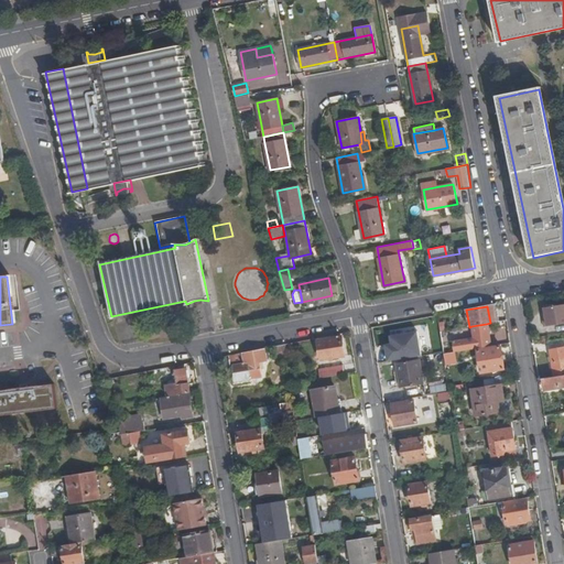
[(541,318),(543,328),(563,324),(563,306),(543,310),(544,318),(541,318)]
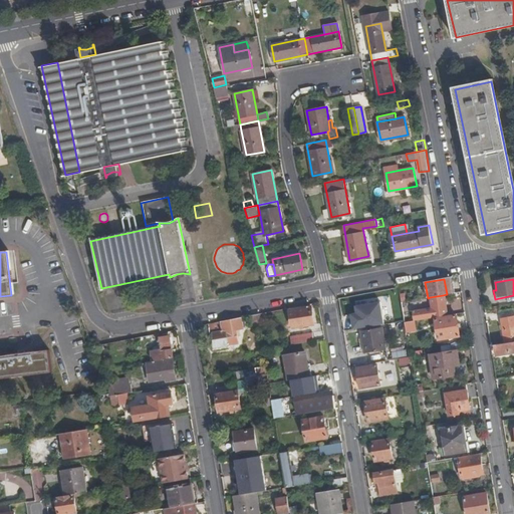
[(415,321),(447,315),(443,295),(430,297),(432,309),(413,312),(414,321),(415,321)]
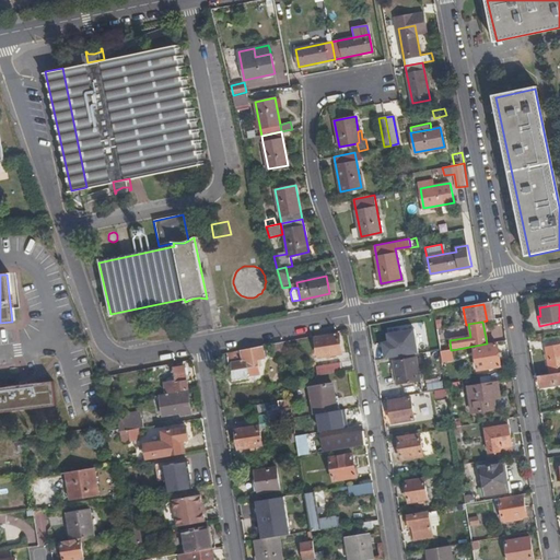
[(389,341),(383,342),(385,359),(420,353),(416,329),(387,334),(389,341)]
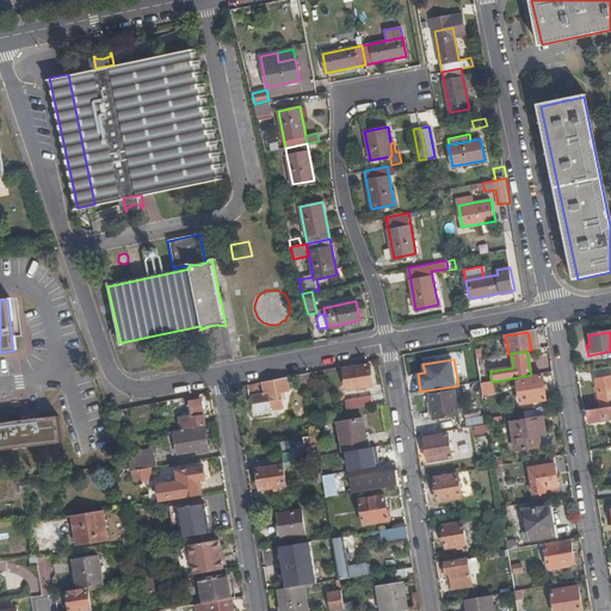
[(374,386),(370,365),(345,369),(349,390),(374,386)]
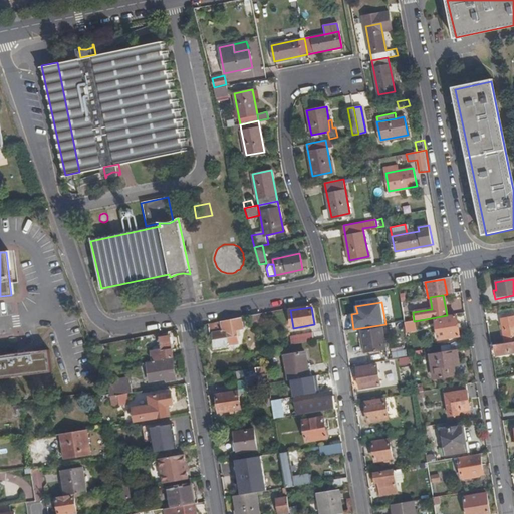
[(261,327),(260,314),(252,315),(254,328),(261,327)]
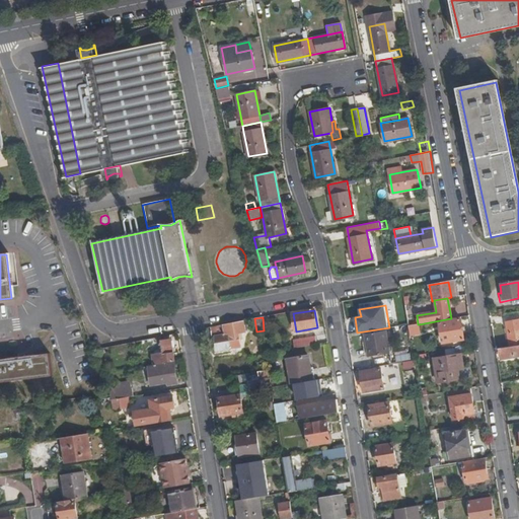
[(463,340),(460,319),(440,323),(443,344),(463,340)]
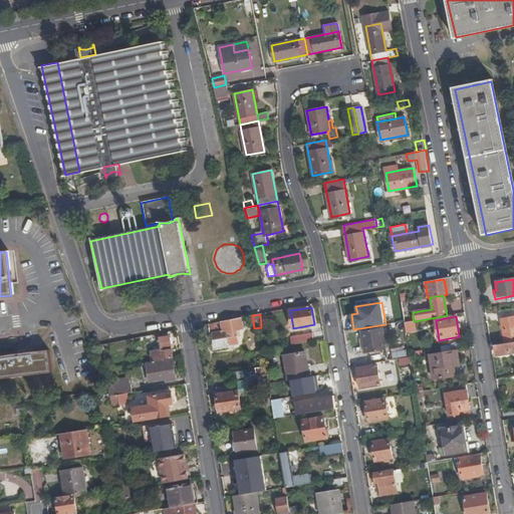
[(513,316),(501,319),(506,343),(513,342),(513,316)]
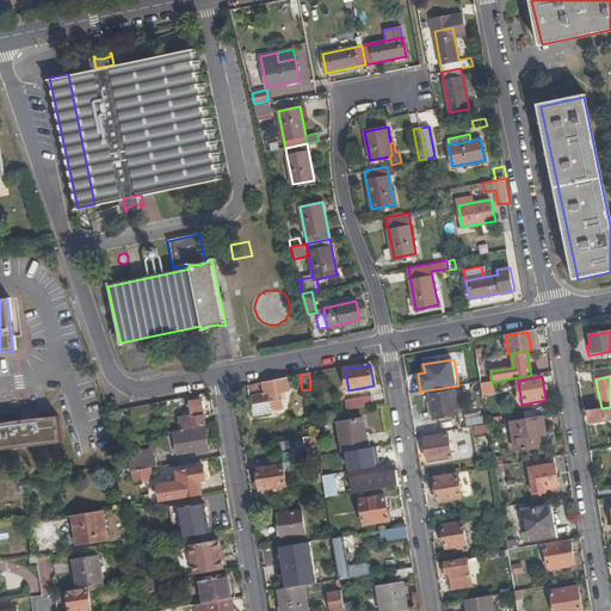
[(289,390),(288,377),(247,386),(250,396),(253,396),(255,412),(283,407),(281,392),(289,390)]
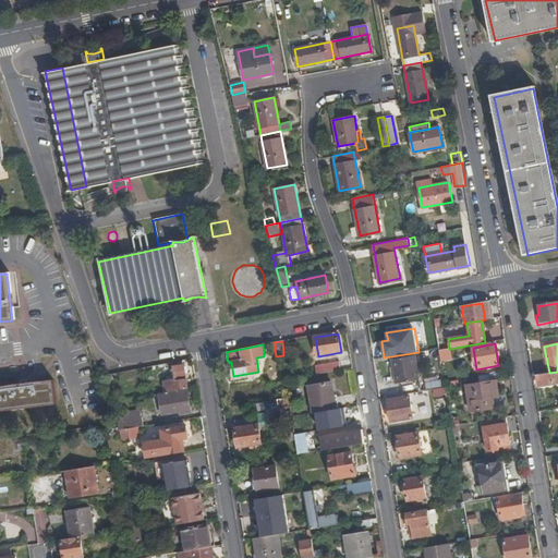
[(451,359),(450,349),(449,349),(438,351),(440,361),(451,359)]
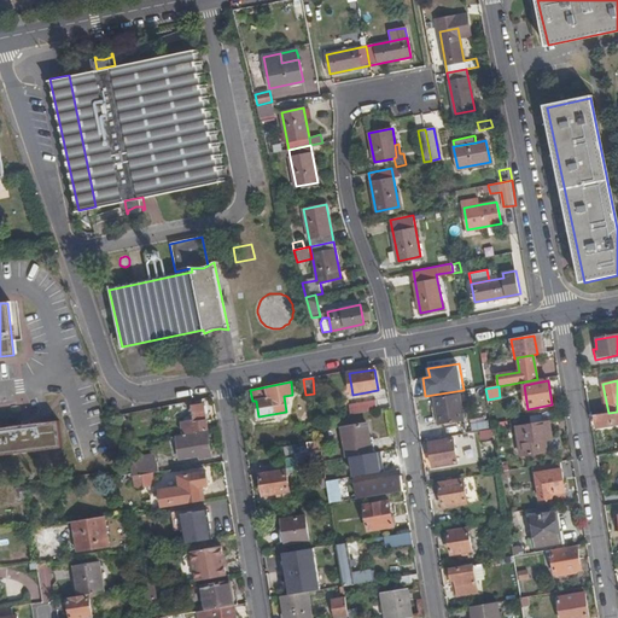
[(433,398),(437,425),(462,421),(459,394),(433,398)]
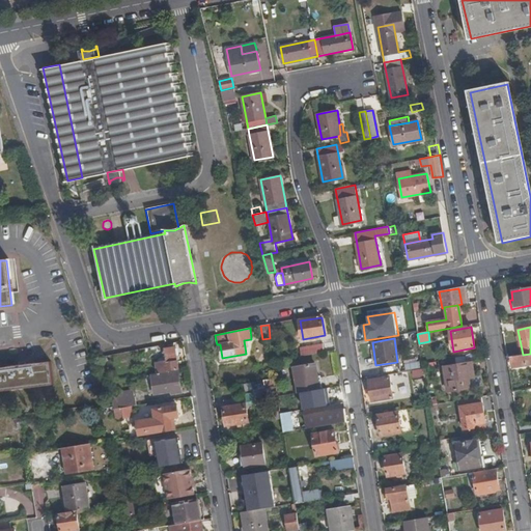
[(301,356),(325,352),(324,344),(300,348),(301,356)]
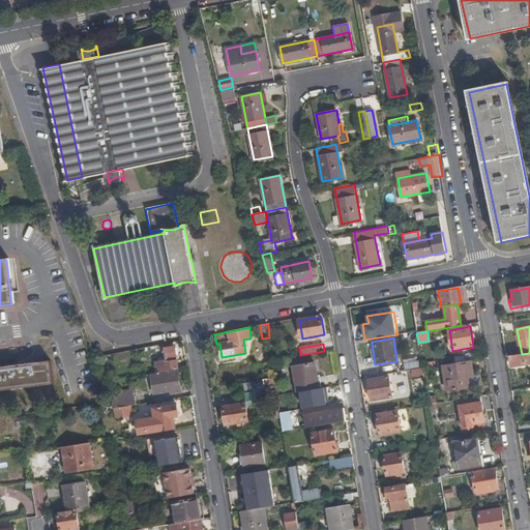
[(178,370),(174,347),(164,348),(166,360),(156,361),(157,373),(178,370)]
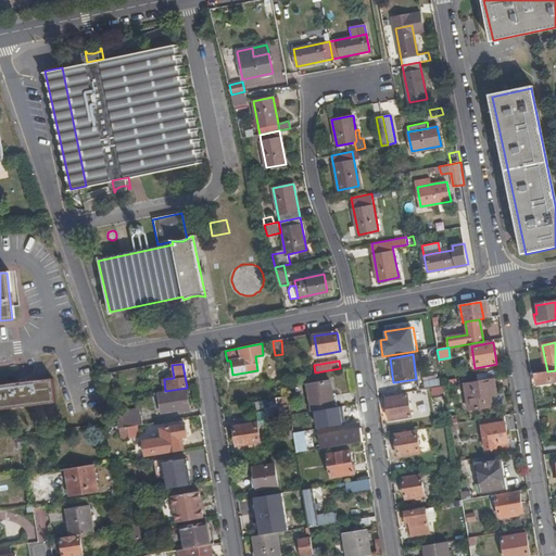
[(555,370),(547,371),(535,374),(536,386),(555,381),(555,370)]
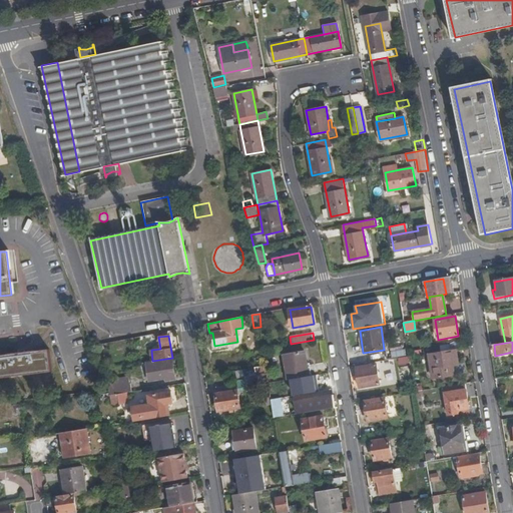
[(403,347),(392,348),(393,358),(403,357),(403,347)]
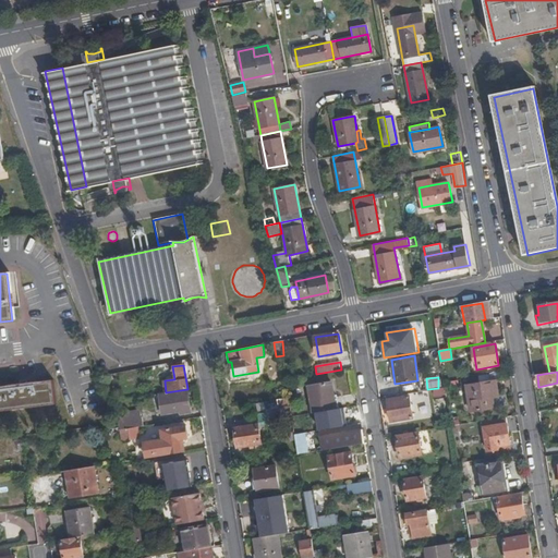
[(500,407),(496,380),(466,385),(471,411),(500,407)]
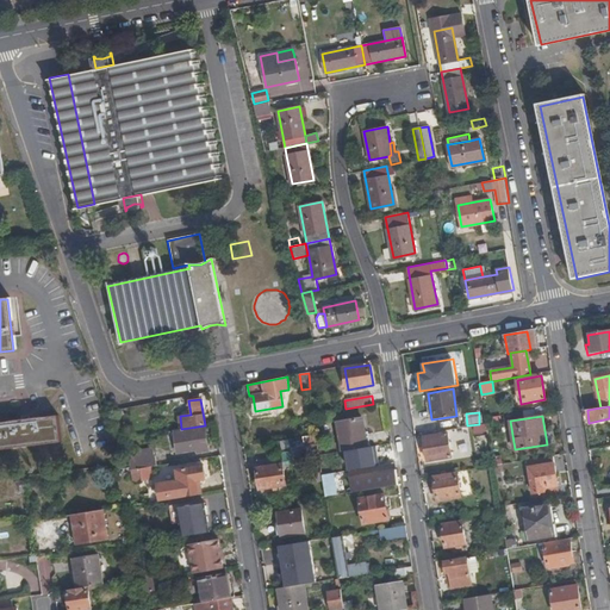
[(0,448),(61,442),(57,417),(29,421),(29,417),(23,418),(23,421),(0,423),(0,448)]
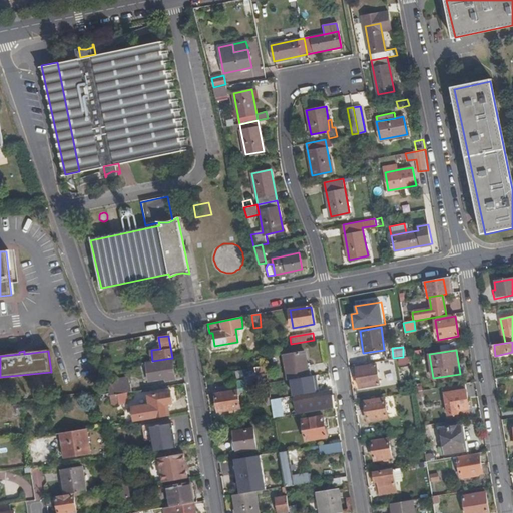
[(287,380),(309,377),(304,352),(284,355),(287,380)]
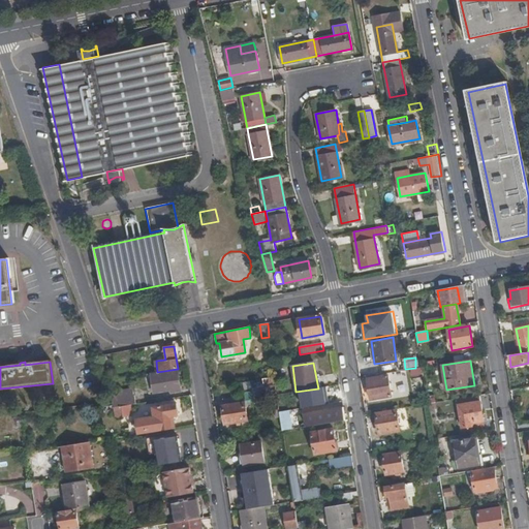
[(412,377),(424,374),(422,367),(410,370),(412,377)]
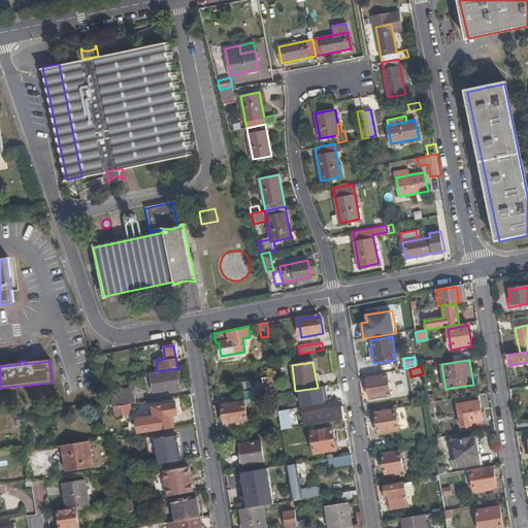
[(180,390),(177,368),(157,371),(152,371),(155,392),(170,390),(170,391),(180,390)]
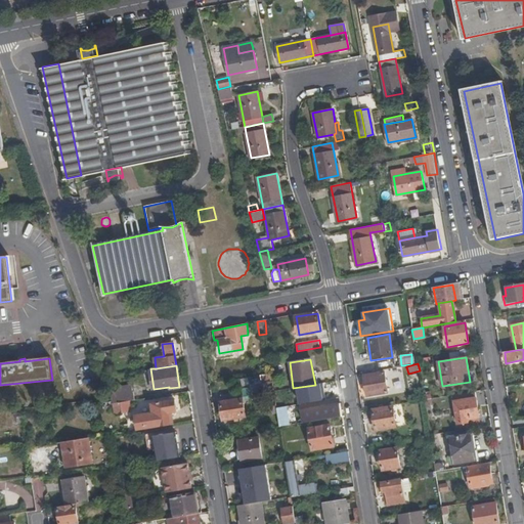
[(364,376),(367,396),(388,392),(385,373),(364,376)]
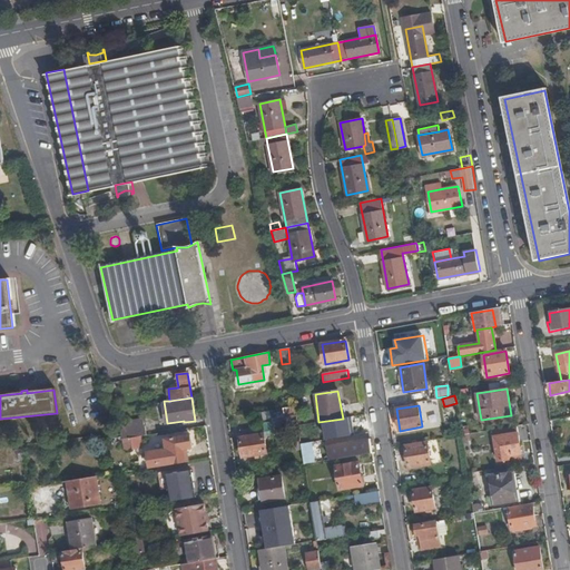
[(296,414),(295,406),(283,409),(284,416),(288,416),(296,414)]
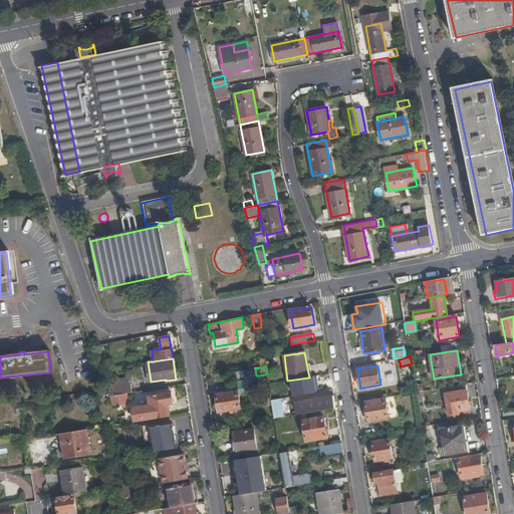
[(260,375),(256,375),(245,377),(247,392),(263,390),(260,375)]
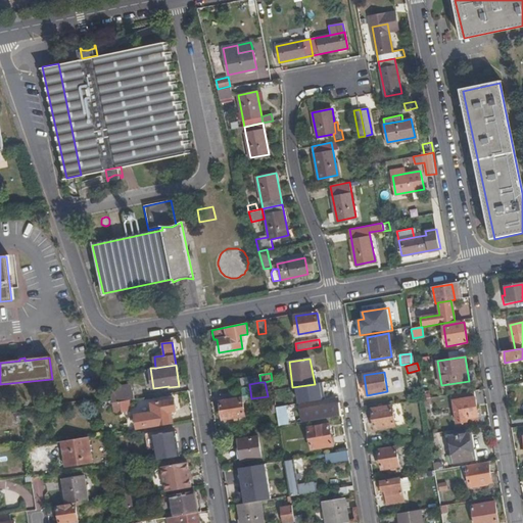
[(130,399),(135,399),(133,386),(107,390),(109,397),(111,402),(114,402),(122,401),(130,399)]
